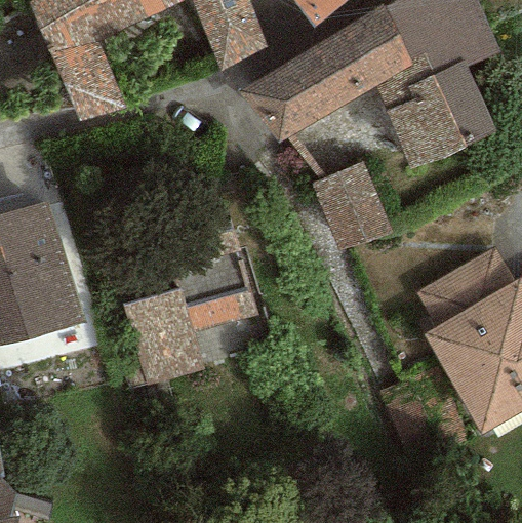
[(32,0),(31,1),(79,121),(125,107),(99,39),(179,0),(195,0),(223,71),(268,45),(250,0),(32,0)]
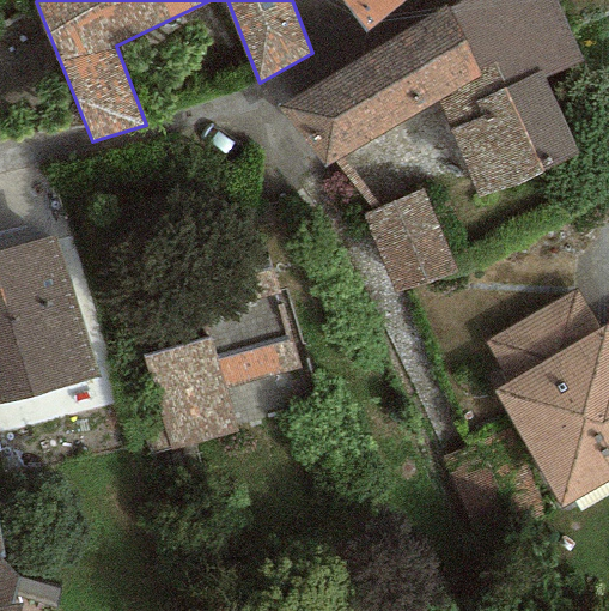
[(342,0),(366,34),(407,0),(342,0)]
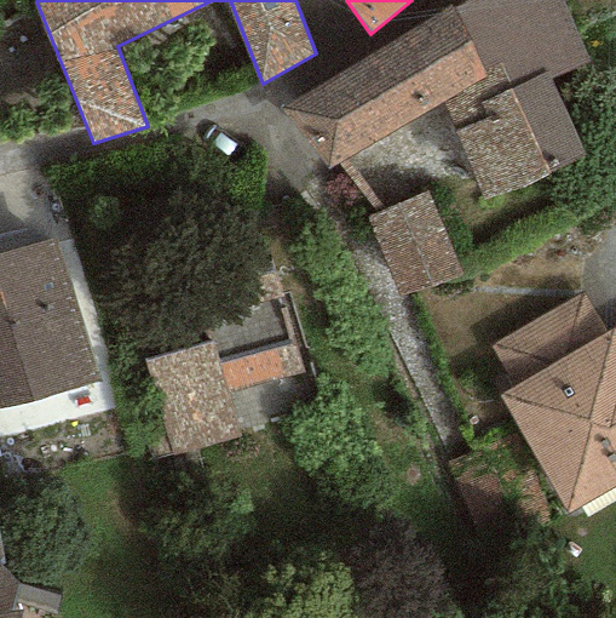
[(465,0),(454,7),(489,74),(445,101),(485,200),(588,154),(552,78),(591,59),(564,0),(465,0)]
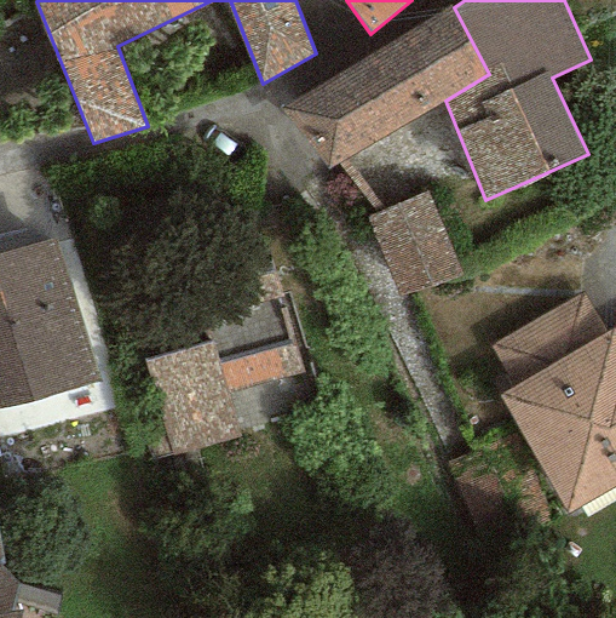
[(283,106),(329,170),(445,101),(489,74),(454,7),(453,4),(283,106)]
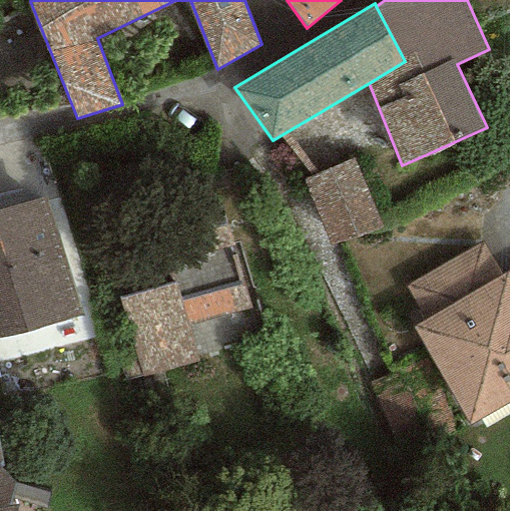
[(355,154),(304,178),(331,243),(383,227),(355,154)]
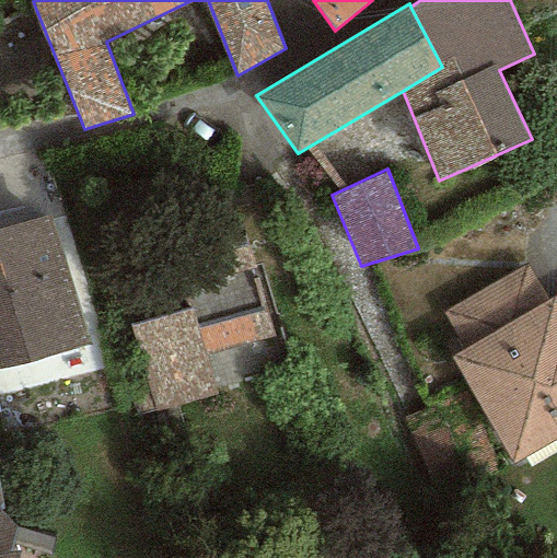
[(53,212),(0,225),(0,365),(89,341),(53,212)]
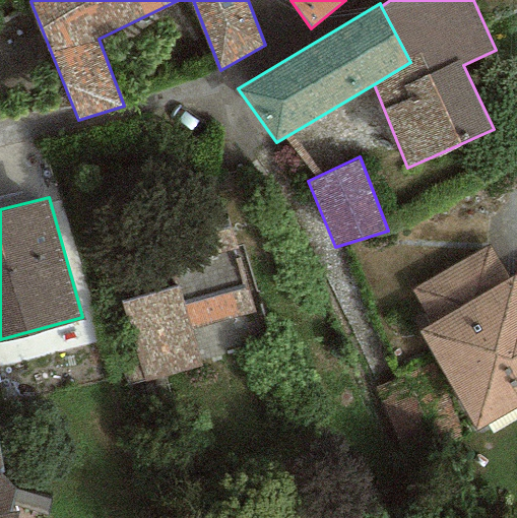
[(253,309),(232,227),(169,243),(179,283),(121,299),(128,326),(114,329),(128,384),(200,366),(190,325),(253,309)]
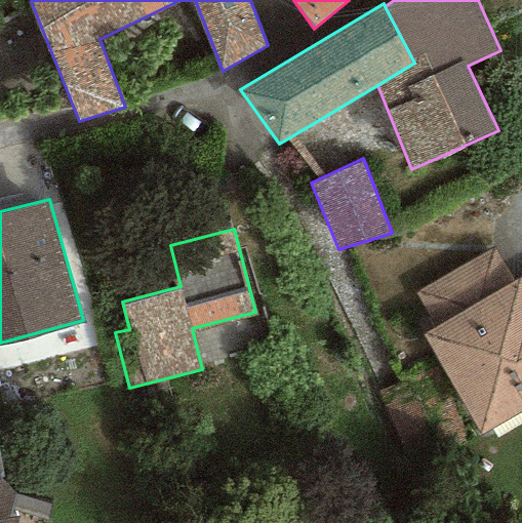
[(417,293),(438,326),(515,280),(495,247),(417,293)]
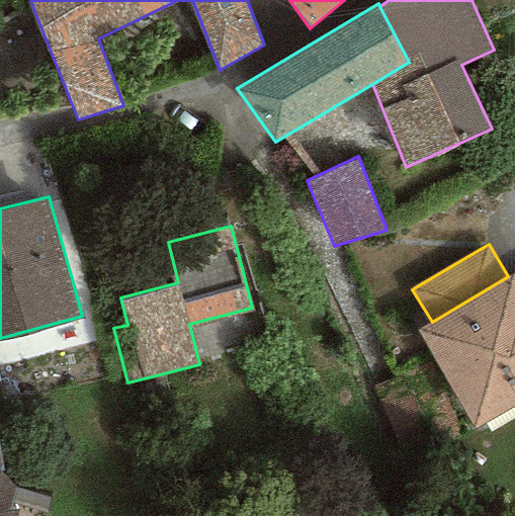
[(432,322),(418,329),(474,427),(514,404),(514,274),(508,276),(432,322)]
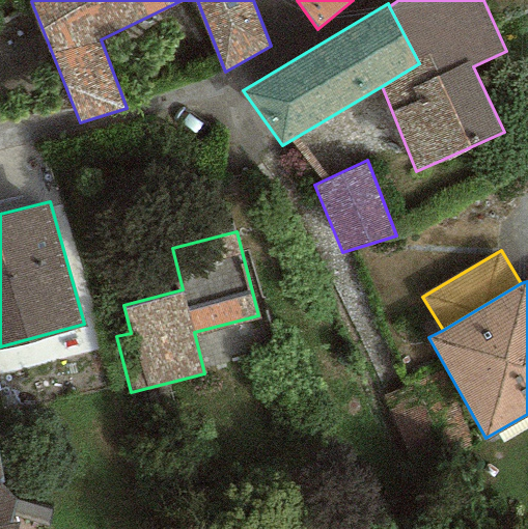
[(0,460),(0,528),(17,528),(19,522),(11,520),(18,499),(4,484),(0,460)]
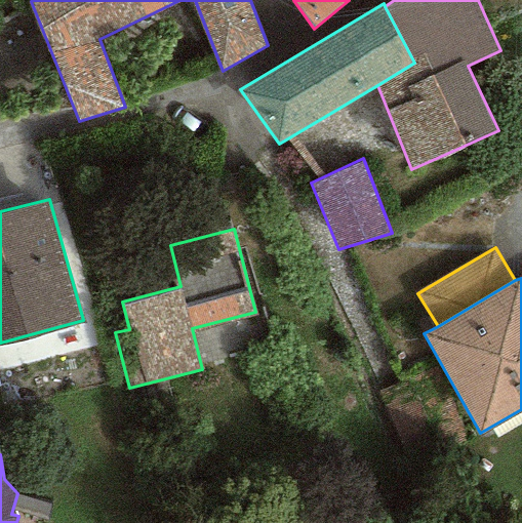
All buildings are outlined.
